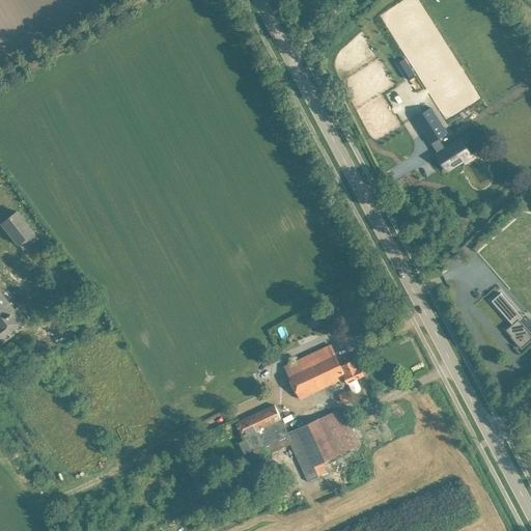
[(407,79),(415,74),(404,58),(397,63),(407,79)]
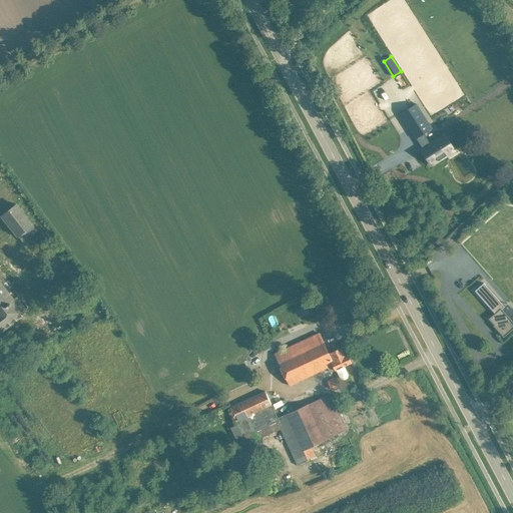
[(416,103),(401,113),(417,138),(417,137),(424,147),(423,148),(424,150),(423,151),(431,164),(447,154),(445,152),(453,147),(445,134),(430,143),(424,133),(432,128),(416,103)]
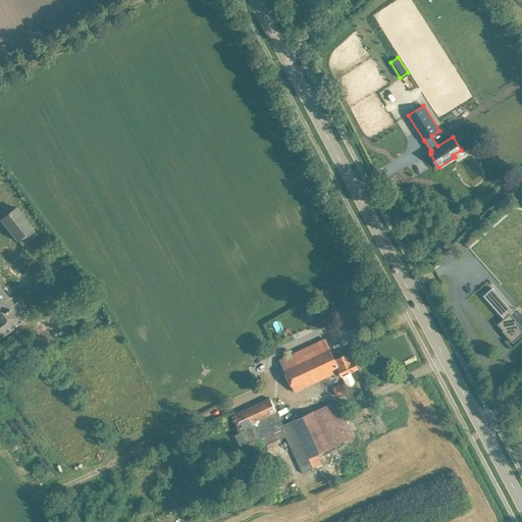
[(39,233),(17,207),(8,214),(2,219),(18,240),(23,246),(32,240),(39,233)]
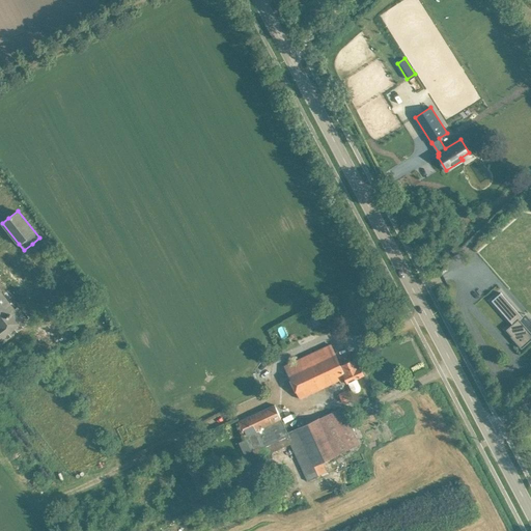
[(0,344),(30,322),(19,307),(15,310),(0,290),(0,344)]
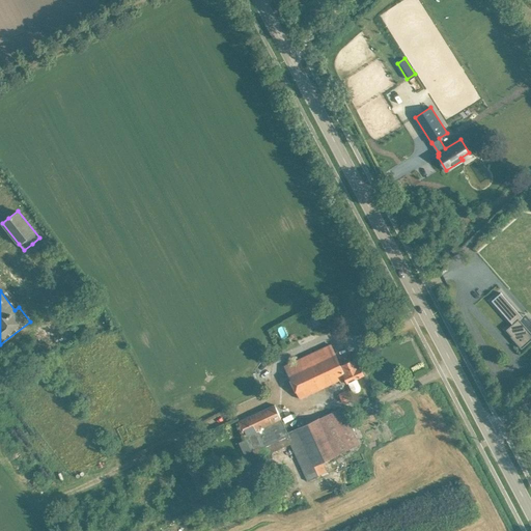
[(501,292),(492,301),(512,325),(506,330),(511,336),(510,337),(522,348),(530,339),(530,332),(520,319),(523,317),(501,292)]
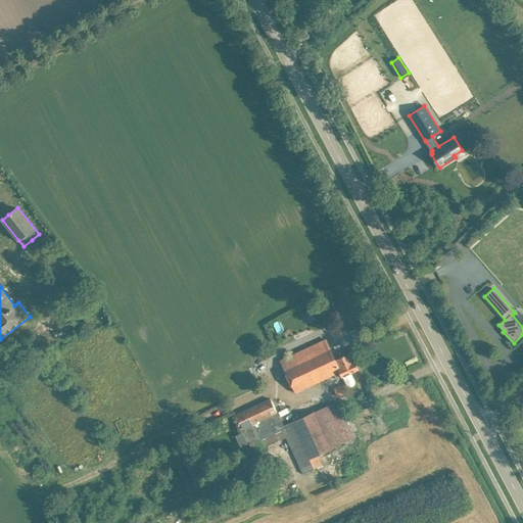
[(307,313),(312,325),(320,322),(316,310),(307,313)]
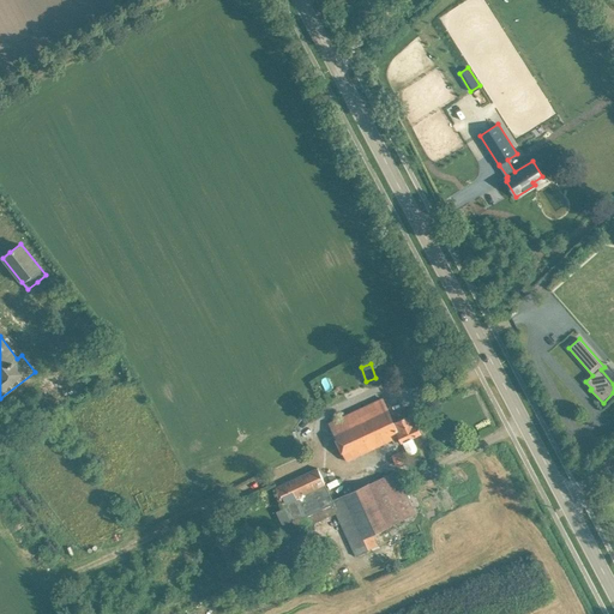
[(381,374),(389,371),(385,363),(378,367),(381,374)]
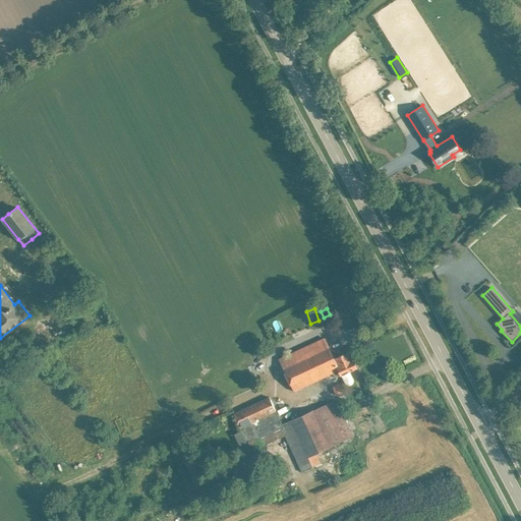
[(346,385),(348,386),(351,385),(352,384),(353,381),(353,379),(349,371),(357,368),(353,360),(352,360),(348,352),(334,359),(324,338),(279,359),(293,391),(333,372),(333,374),(337,372),(338,374),(340,373),(341,375),(345,383),(346,385)]
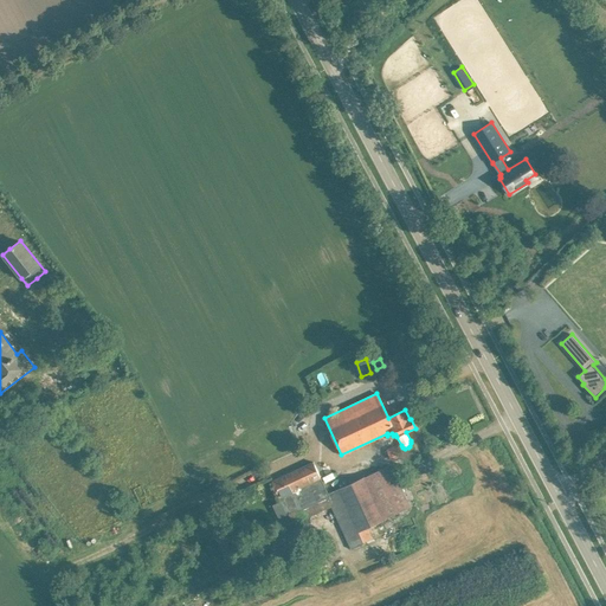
[(394,445),(386,449),(389,457),(394,458),(399,457),(394,445)]
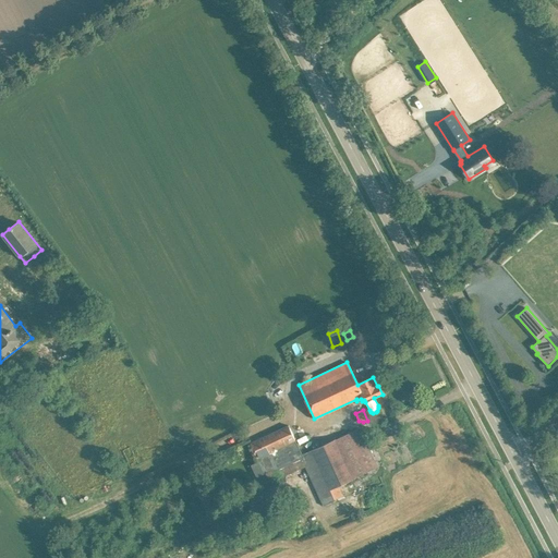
[(305,466),(323,505),(343,496),(338,484),(378,466),(361,427),(302,455),(288,425),(250,443),(264,473),(265,472),(270,483),(305,466)]
